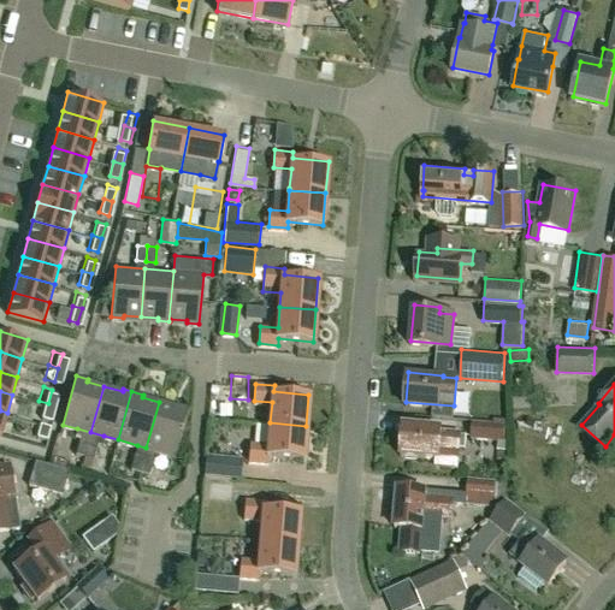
[(48,403),(40,401),(35,415),(45,418),(48,403)]
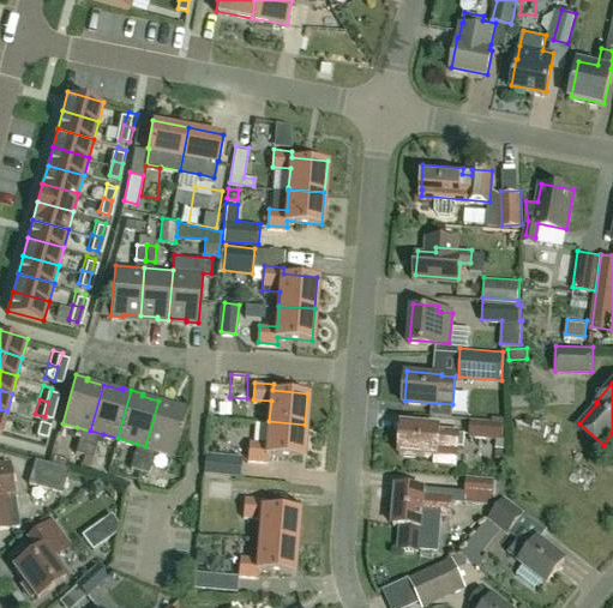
[(175,405),(158,401),(145,446),(155,449),(174,455),(188,405),(176,402),(175,405)]
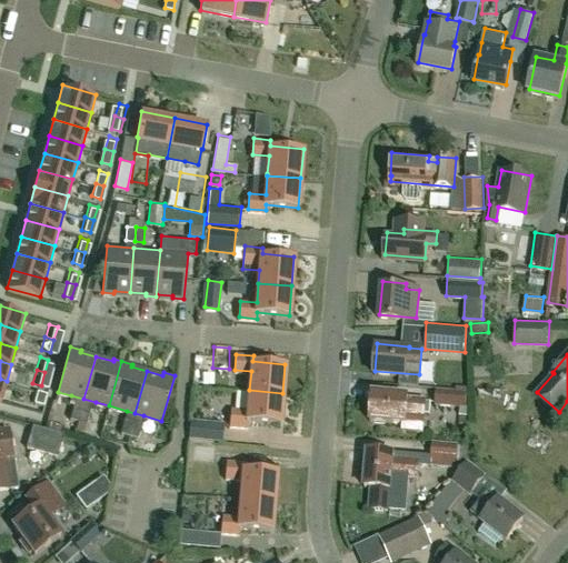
[(435,402),(466,404),(467,389),(437,386),(435,402)]
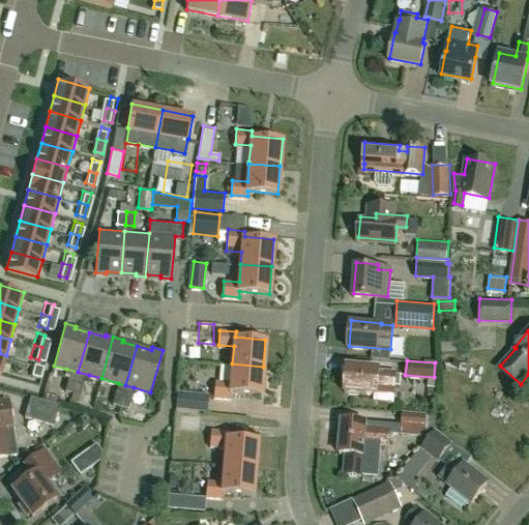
[(37,363),(29,361),(26,373),(34,375),(37,363)]
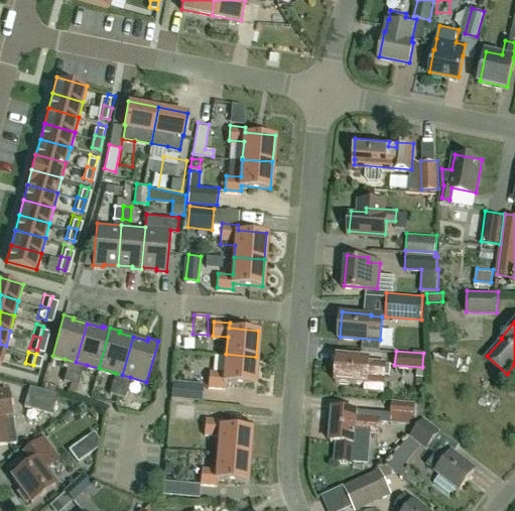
[(256,357),(226,354),(225,372),(210,371),(209,385),(225,386),(225,382),(254,384),(256,357)]
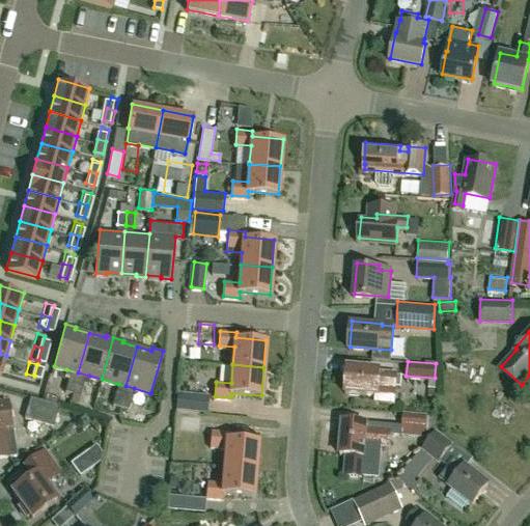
[(349,364),(345,390),(377,393),(377,399),(394,400),(395,385),(396,370),(381,369),(381,367),(349,364)]
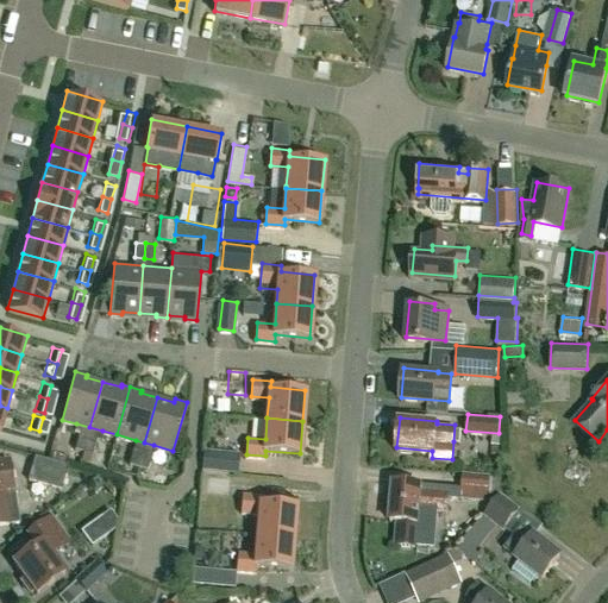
[(83,448),(83,450),(88,434),(79,432),(75,446),(83,448)]
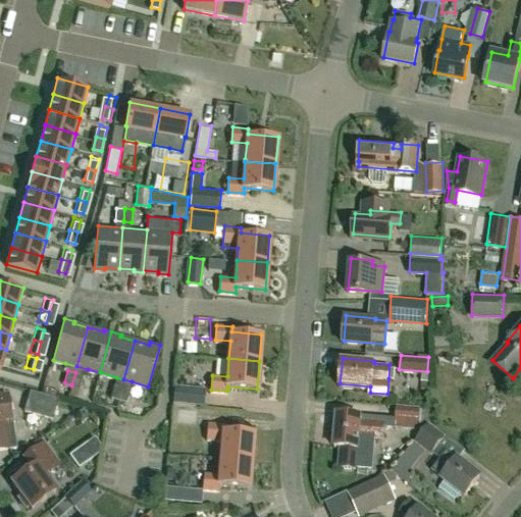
[(75,372),(71,385),(80,388),(83,374),(75,372)]
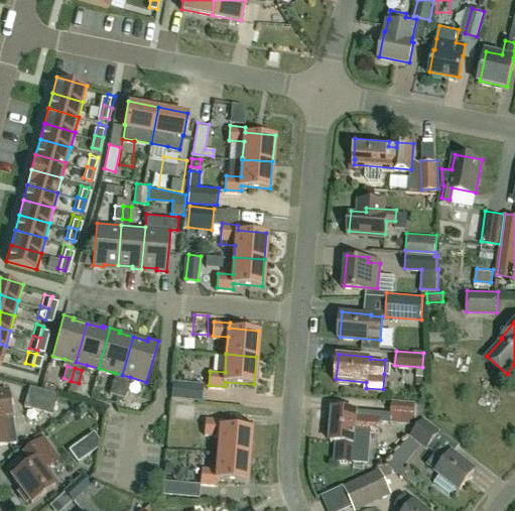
[(118,393),(121,381),(113,379),(110,391),(118,393)]
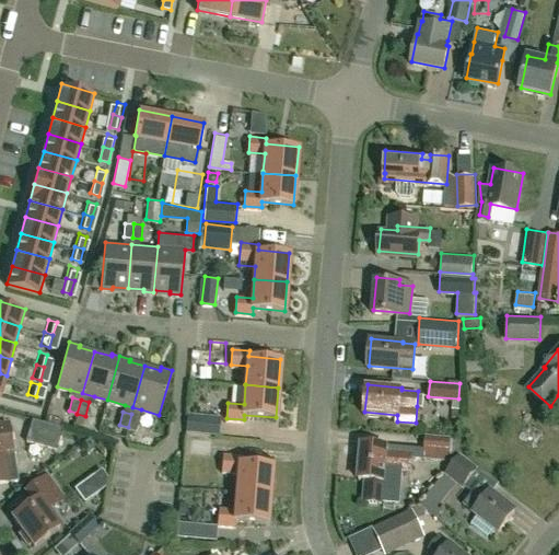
[(136,429),(140,416),(131,414),(128,427),(136,429)]
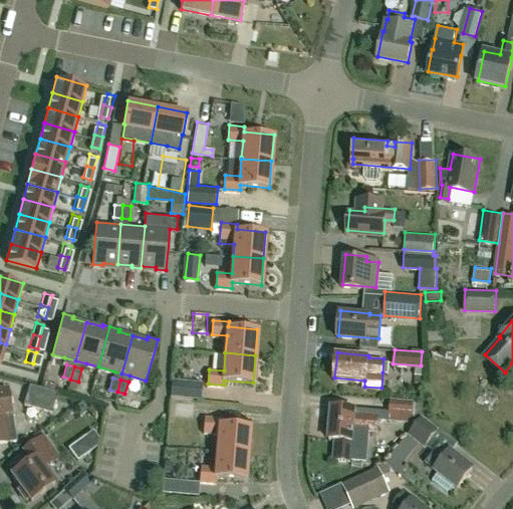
[(170,393),(198,396),(199,382),(171,379),(170,393)]
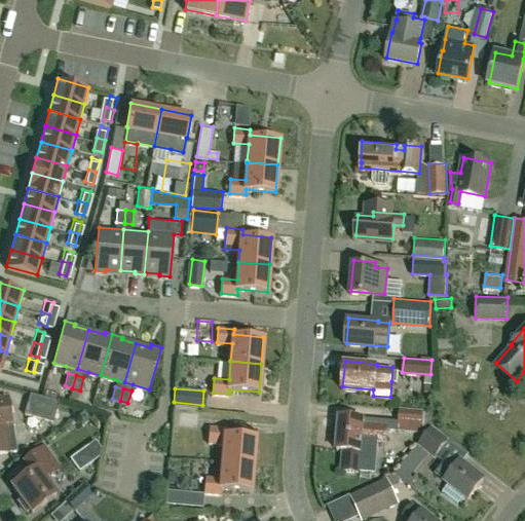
[(28,399),(31,414),(53,420),(59,399),(30,392),(28,399)]
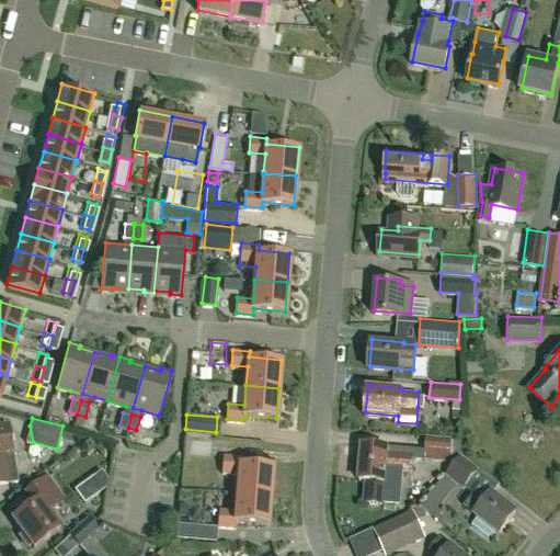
[(0,481),(9,480),(4,451),(13,450),(9,421),(0,422),(0,481)]
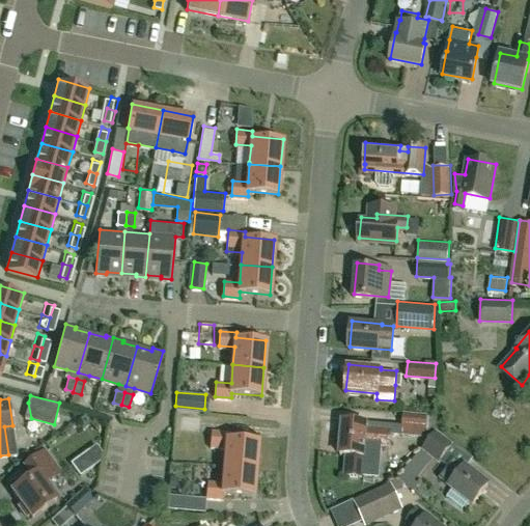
[(401,432),(425,435),(427,412),(403,410),(401,432)]
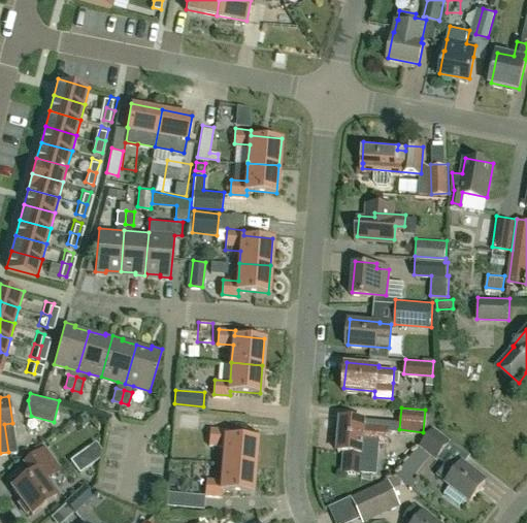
[(361,469),(375,471),(379,439),(388,440),(389,425),(365,423),(365,418),(341,416),(338,450),(346,450),(344,469),(361,470),(361,469)]
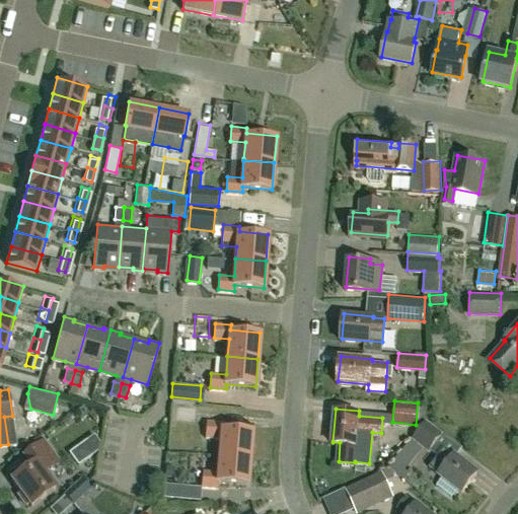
[(423,445),(429,450),(444,431),(427,418),(390,463),(397,469),(405,475),(411,470),(405,466),(423,445)]
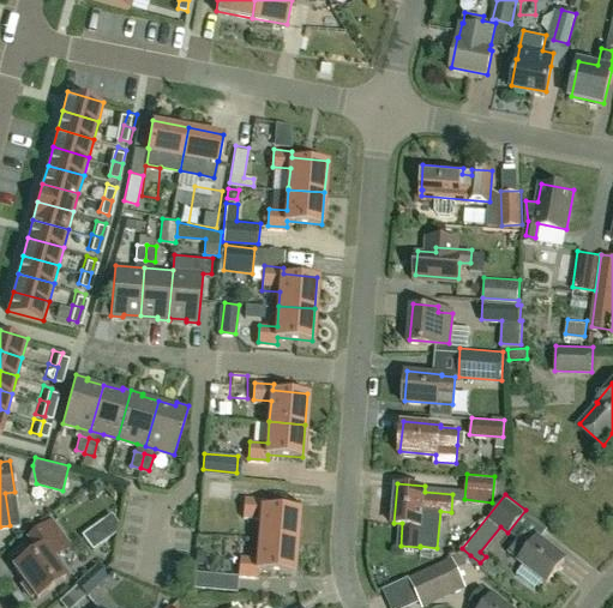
[(259,537),(295,540),(299,509),(263,506),(264,499),(245,498),(244,515),(262,516),(259,537)]
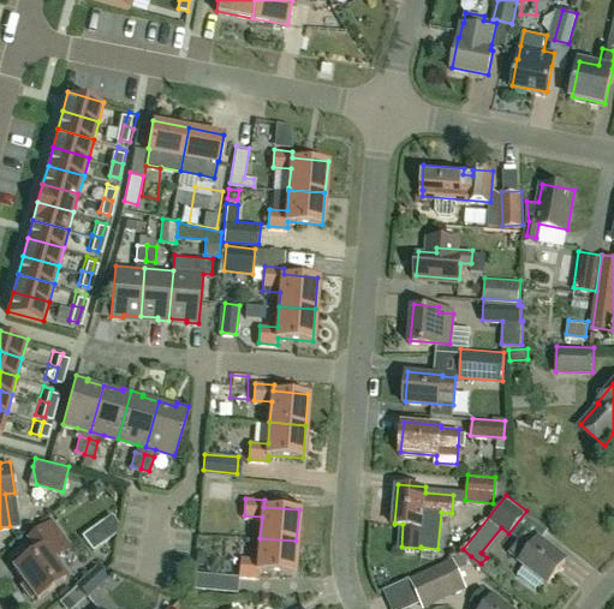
[(99,520),(109,535),(115,531),(118,520),(111,511),(99,520)]
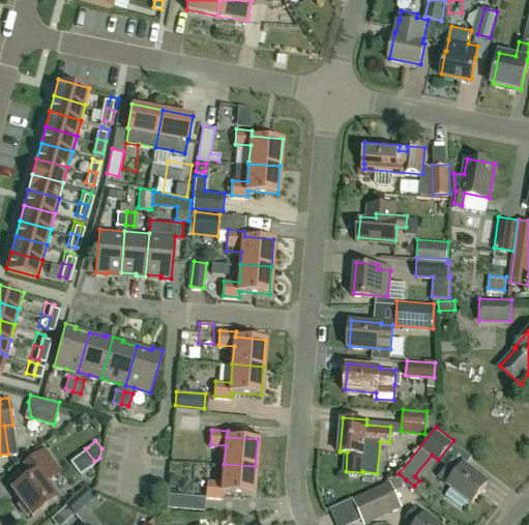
[(11,488),(22,502),(20,503),(26,514),(29,512),(31,516),(57,496),(45,480),(60,469),(45,447),(24,461),(25,462),(27,461),(34,471),(11,488)]
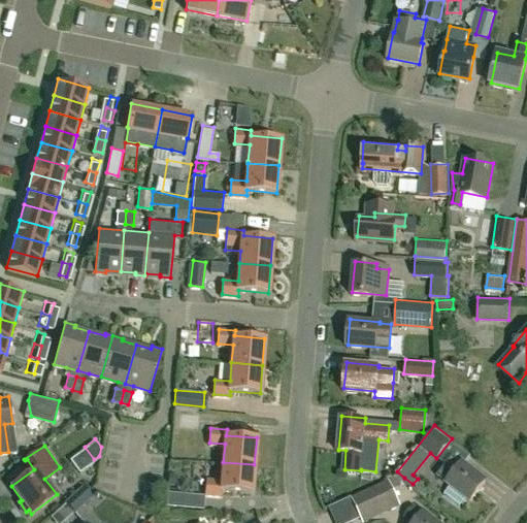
[(470,499),(486,479),(463,461),(462,461),(452,454),(437,472),(448,481),(448,482),(470,499)]
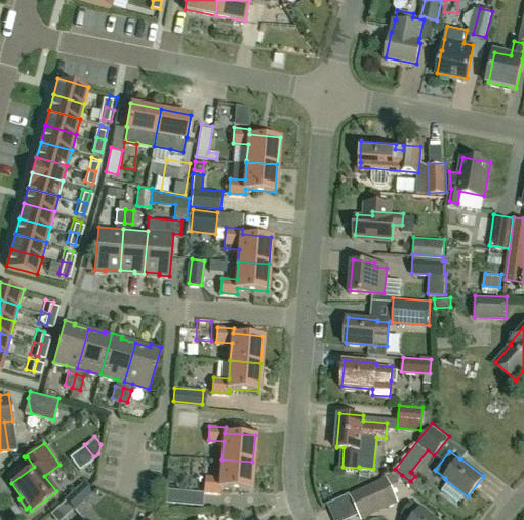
[(252,462),(222,460),(220,477),(205,476),(204,490),(220,491),(220,486),(250,489),(252,462)]
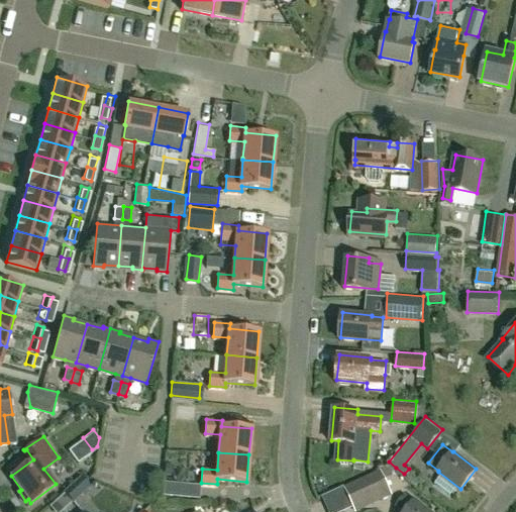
[(380,467),(384,475),(396,468),(389,462),(380,467)]
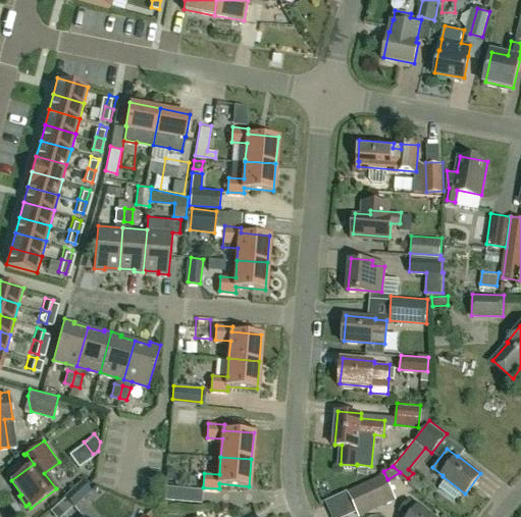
[(166,477),(174,477),(175,467),(167,467),(166,477)]
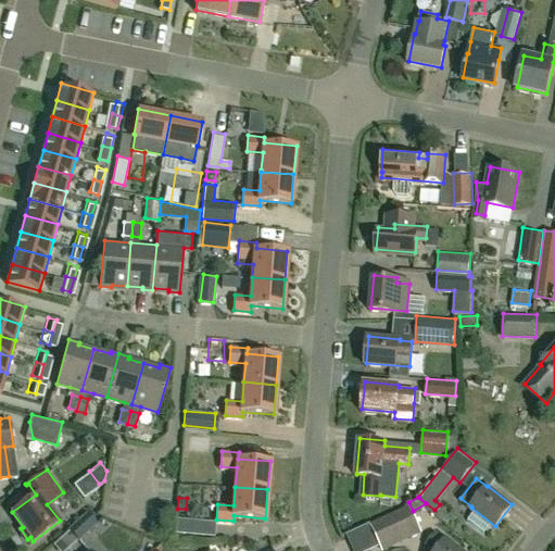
[(383,549),(423,530),(408,502),(369,522),(383,549)]
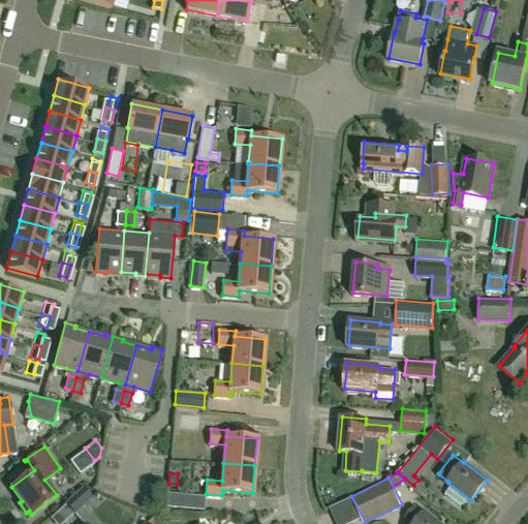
[(74,513),(92,496),(82,485),(64,501),(74,513)]
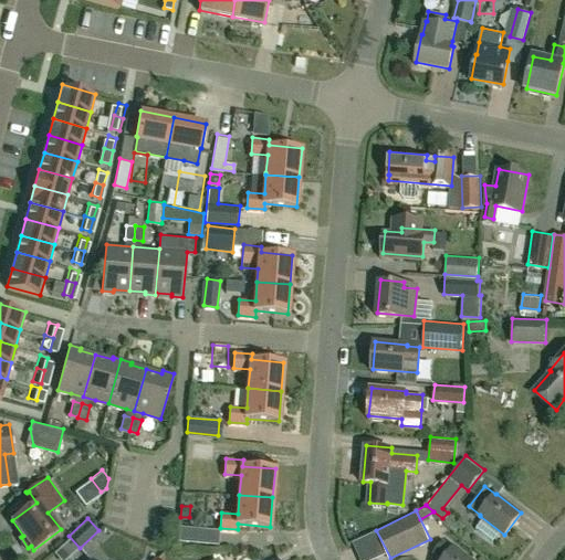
[(446,559),(443,559),(471,559),(454,547),(453,548),(443,539),(435,550),(446,559)]
